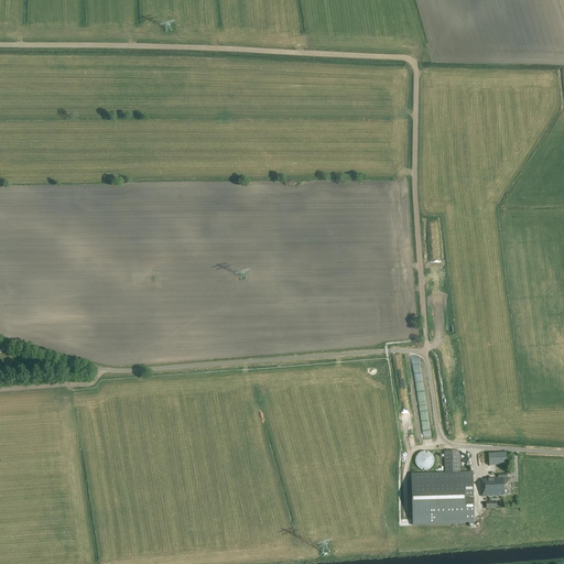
[(429,416),(420,419),(424,434),(432,432),(429,416)]
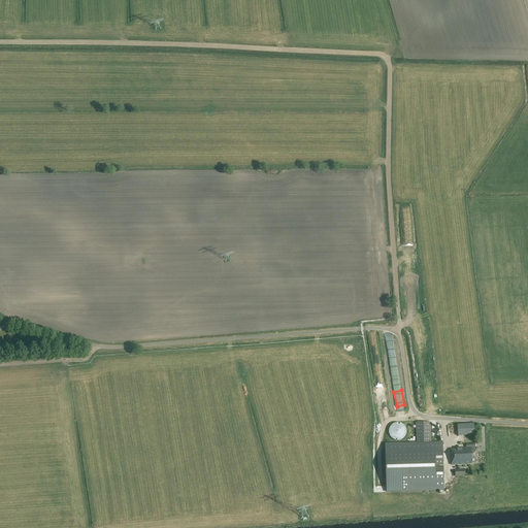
[(430,423),(416,423),(417,443),(426,443),(386,446),(387,492),(443,491),(442,443),(429,443),(429,442),(431,442),(430,423)]
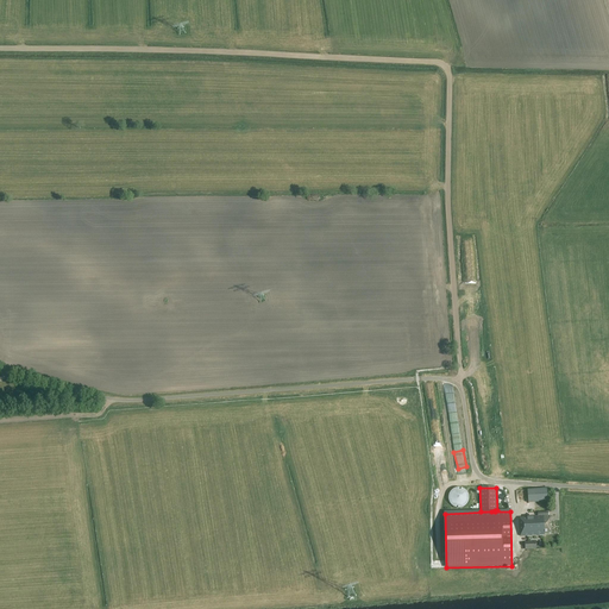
[(452,491),(450,493),(449,496),(449,498),(449,502),(450,504),(452,507),(454,508),(457,509),(460,509),(463,508),(465,507),(468,504),(469,502),(469,498),(469,496),(468,493),(465,491),(463,489),(460,489),(457,489),(454,489),(452,491)]
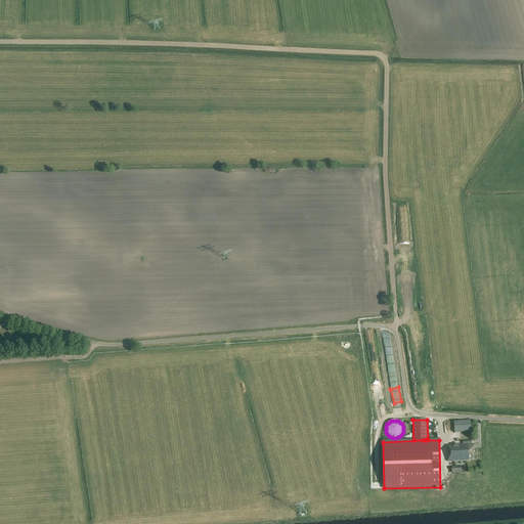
[(470,421),(453,422),(453,423),(454,433),(471,432),(470,421)]
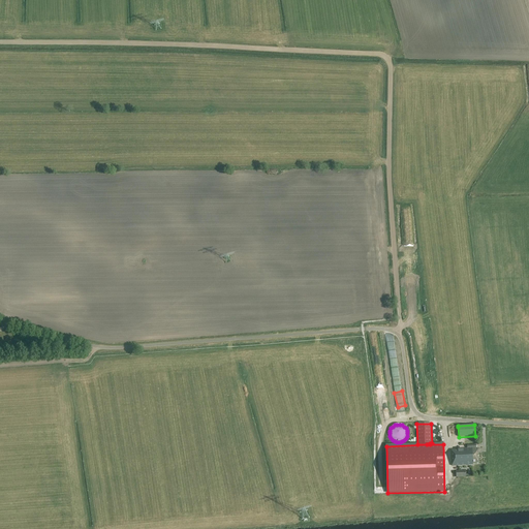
[(467,445),(467,449),(450,449),(452,459),(449,459),(449,465),(452,465),(452,466),(473,465),(473,464),(478,463),(477,448),(476,448),(476,444),(467,445)]
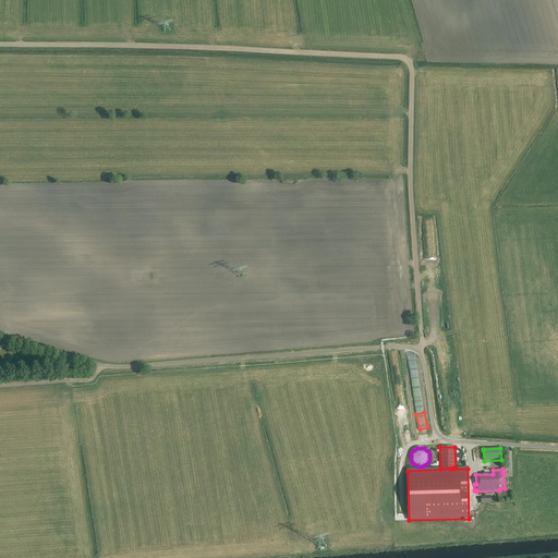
All buildings are outlined.
